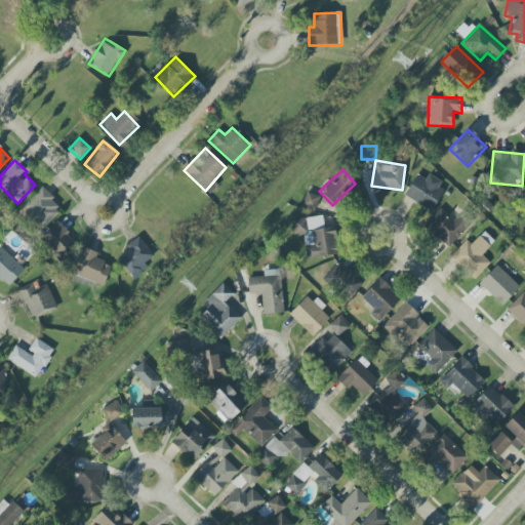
[(445,183),(428,174),(426,178),(415,173),(404,197),(432,210),(445,183)]
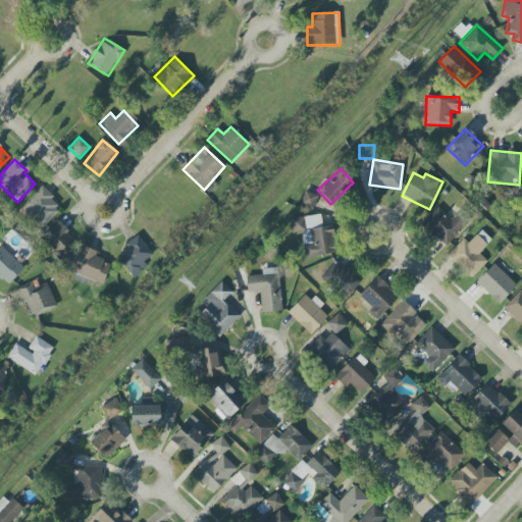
[(19,210),(41,229),(62,207),(42,187),(19,210)]
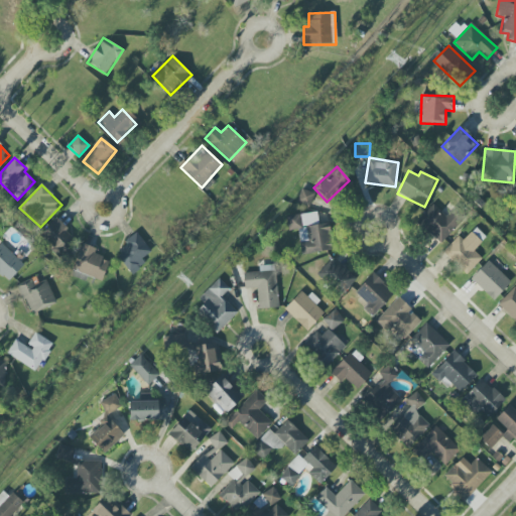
[(314,194),(301,189),(296,204),(309,208),(314,194)]
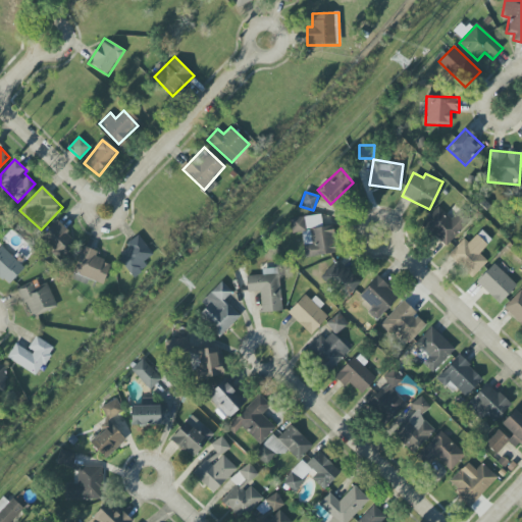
[(446,246),(465,225),(456,216),(452,220),(437,207),(422,223),(446,246)]
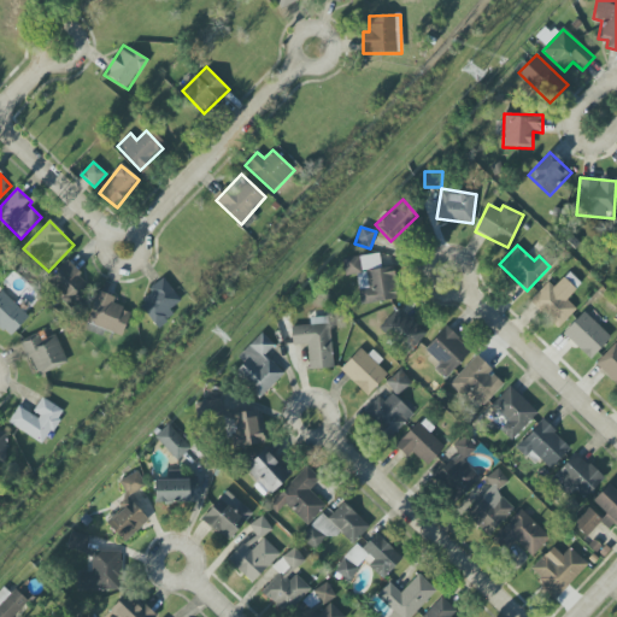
[(342,259),(345,276),(356,275),(360,305),(400,299),(394,266),(381,269),(378,253),(342,259)]
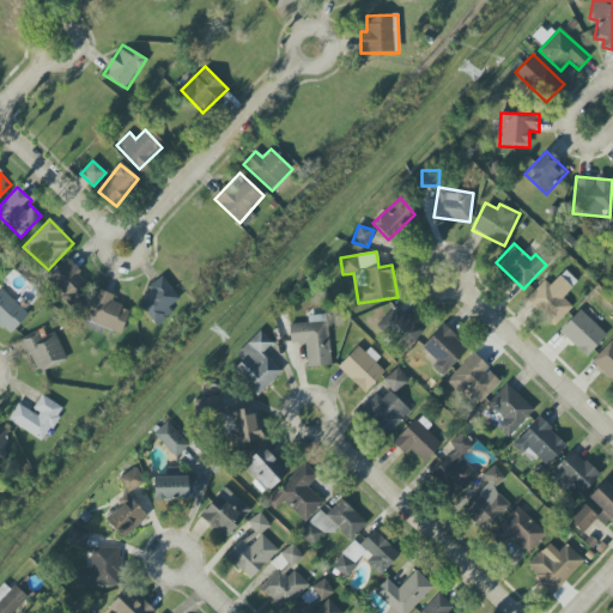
[(91,283),(65,260),(46,281),(72,304),(91,283)]
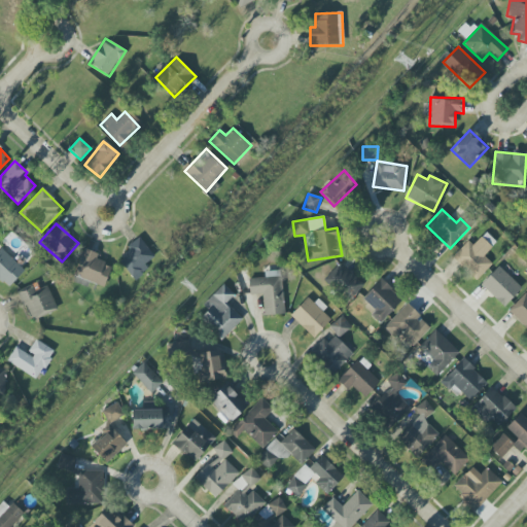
[(493,264),(484,255),(493,246),(482,236),(473,245),(468,241),(452,257),(477,281),(493,264)]
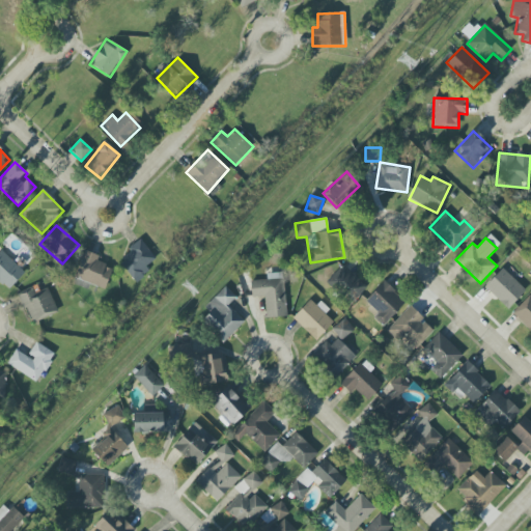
[(120,259),(131,278),(156,262),(142,240),(127,248),(130,253),(120,259)]
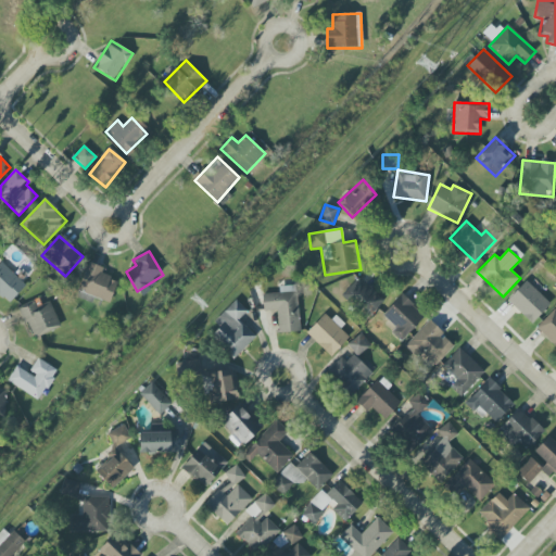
[(0,295),(9,304),(26,286),(1,262),(0,262),(0,295)]
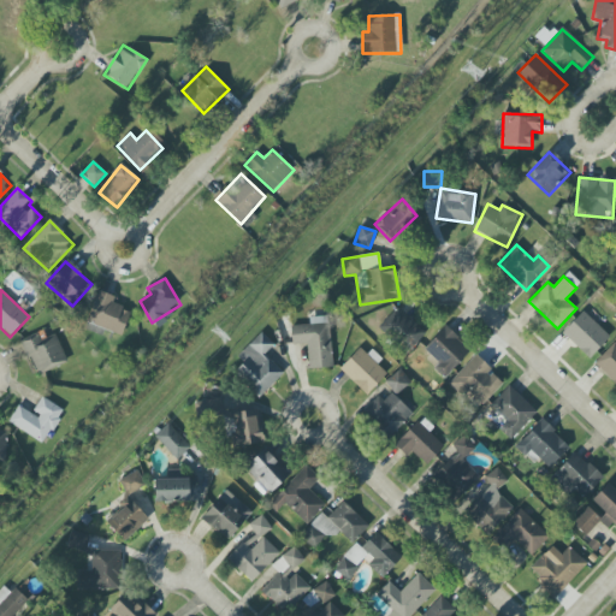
[(86,323),(122,337),(131,312),(113,304),(116,297),(99,290),(86,323)]
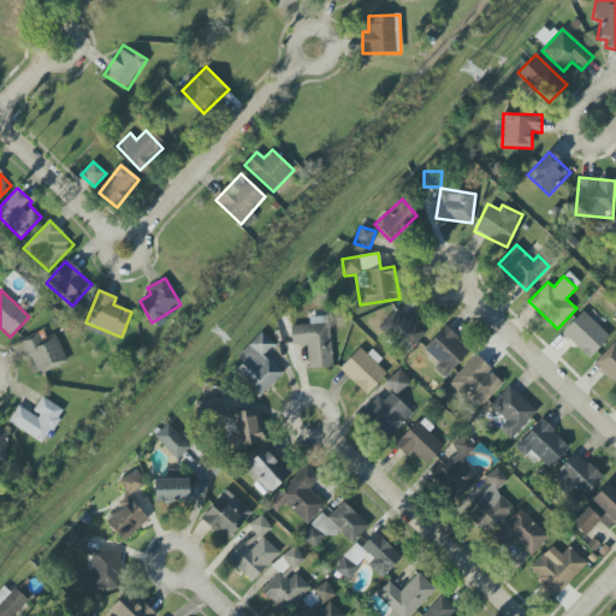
[(422,337),(403,307),(378,323),(386,336),(396,330),(407,348),(422,337)]
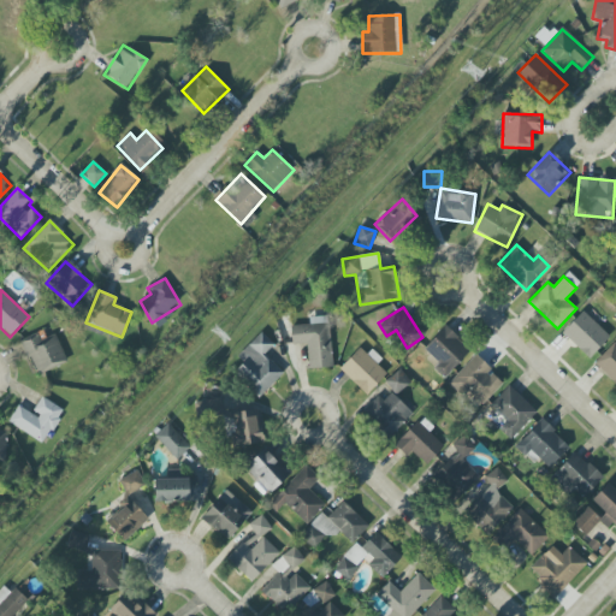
[(610,337),(582,312),(562,333),(590,359),(610,337)]
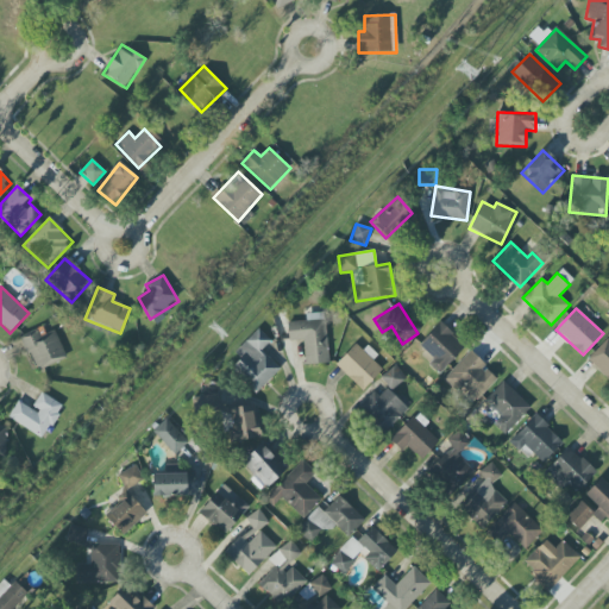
[(287,322),(288,340),(303,340),(305,365),(328,364),(326,320),(287,322)]
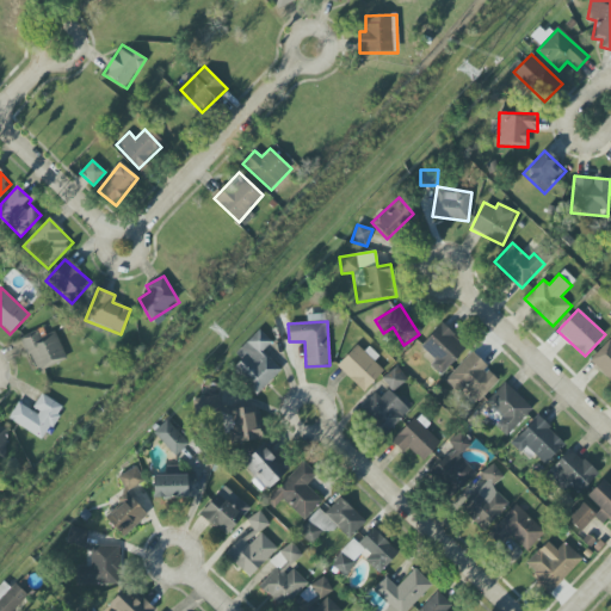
[(436,359),(431,365),(440,376),(468,347),(442,323),(421,345),(436,359)]
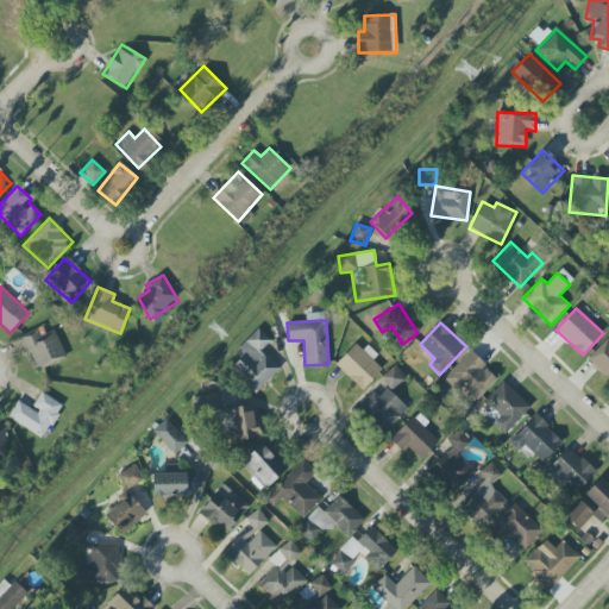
[(271,341),(257,328),(234,353),(240,358),(231,369),(257,394),(281,369),(262,351),(271,341)]
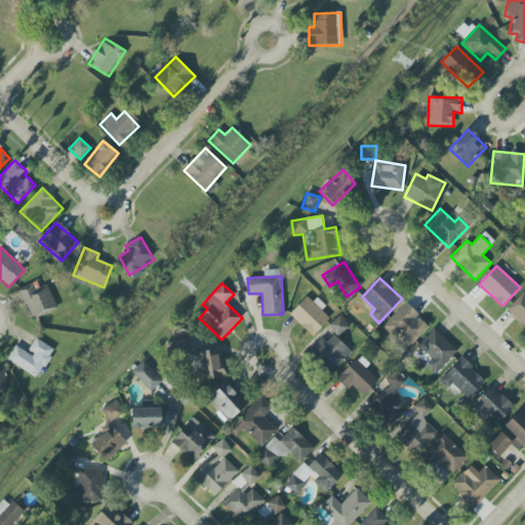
[(17,290),(32,320),(57,308),(47,285),(35,290),(32,284),(17,290)]
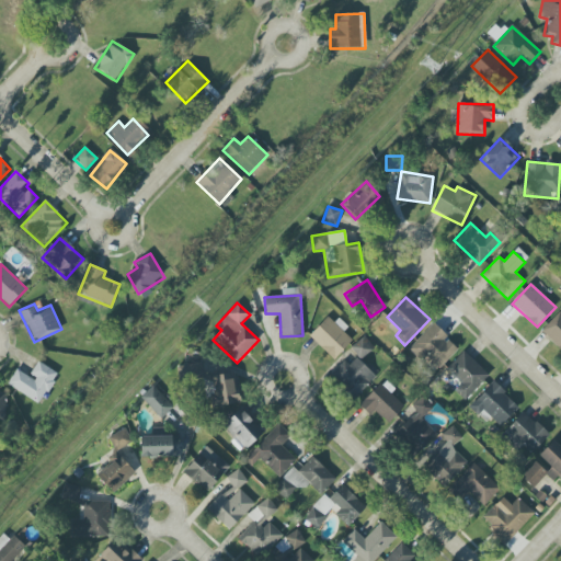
[(541,332),(560,350),(560,313),(559,312),(541,332)]
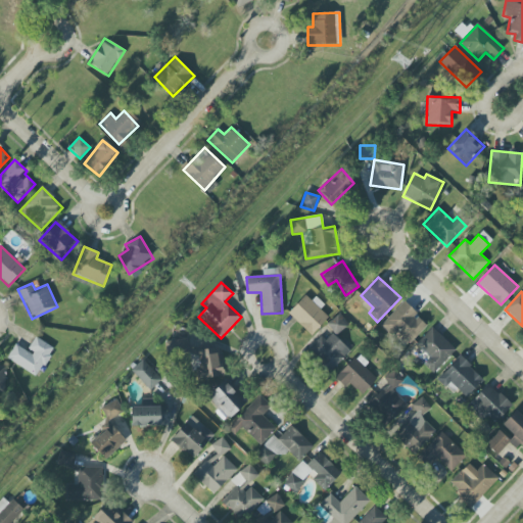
[(288,313),(310,335),(328,318),(320,310),(322,307),(307,293),(288,313)]
